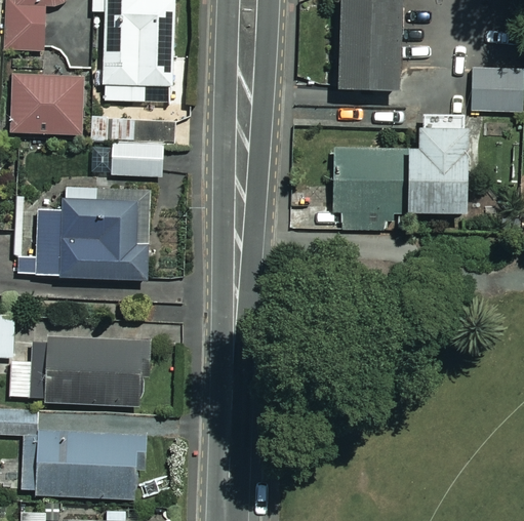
[(6,0),(7,49),(43,48),(42,4),(73,4),(73,0),(6,0)]
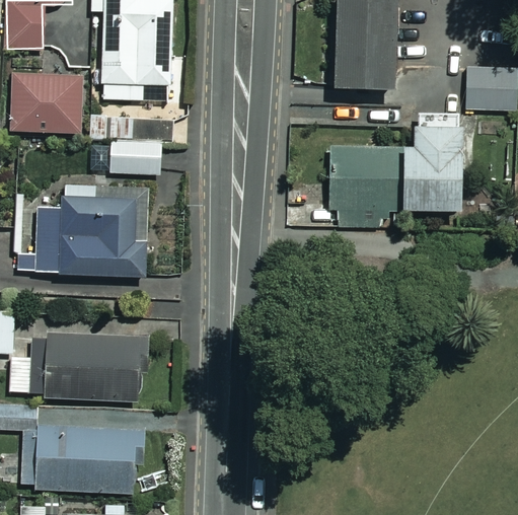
[(90,0),(90,11),(102,11),(100,98),(139,99),(139,84),(169,85),(170,0),(90,0)]
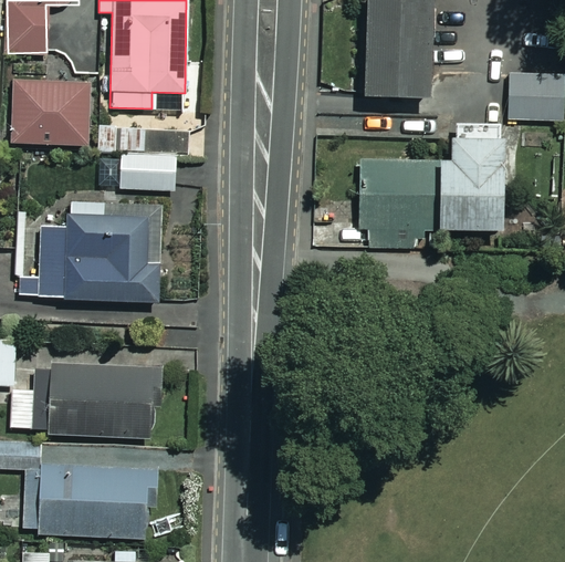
[(364,0),(361,100),(426,102),(429,0),(364,0)]
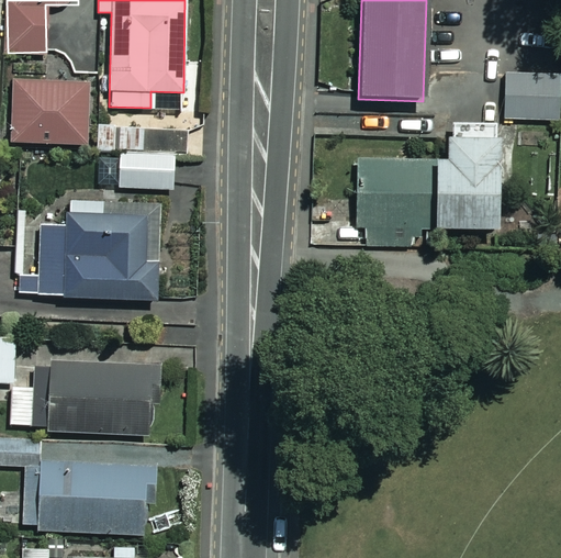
[(560,73),(505,73),(504,118),(559,119),(560,73)]
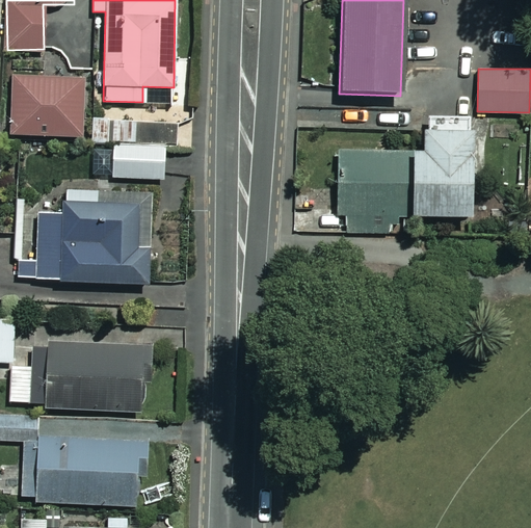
[(85,135),(86,75),(12,74),(11,134),(85,135)]
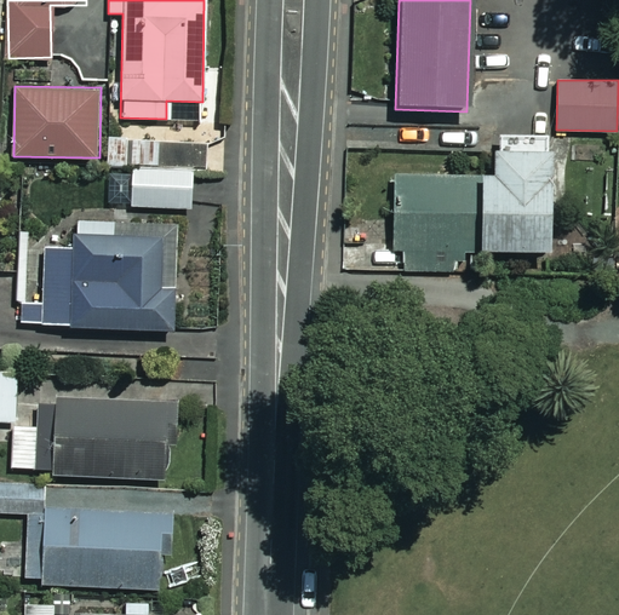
[(221,138),(105,133),(104,166),(219,171),(221,138)]
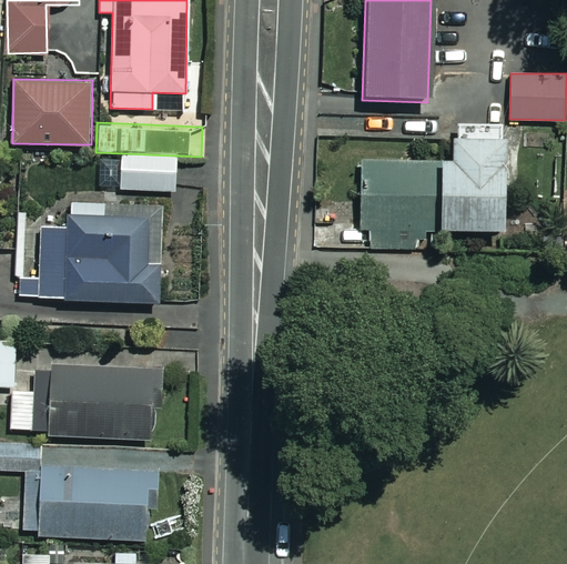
[(505,128),(458,126),(456,163),(363,158),(358,228),(372,229),(371,243),(424,247),(425,232),(498,237),(505,128)]
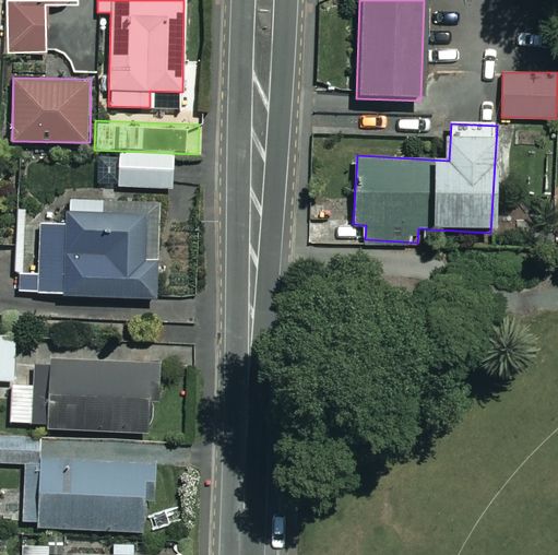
[(174,155),(120,152),(118,186),(171,189),(174,155)]
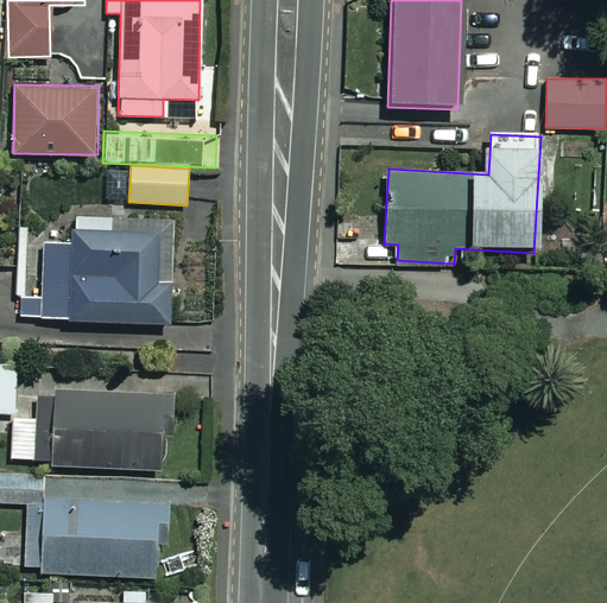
[(169,223),(74,220),(73,246),(43,245),(40,296),(21,294),(20,319),(164,325),(169,223)]
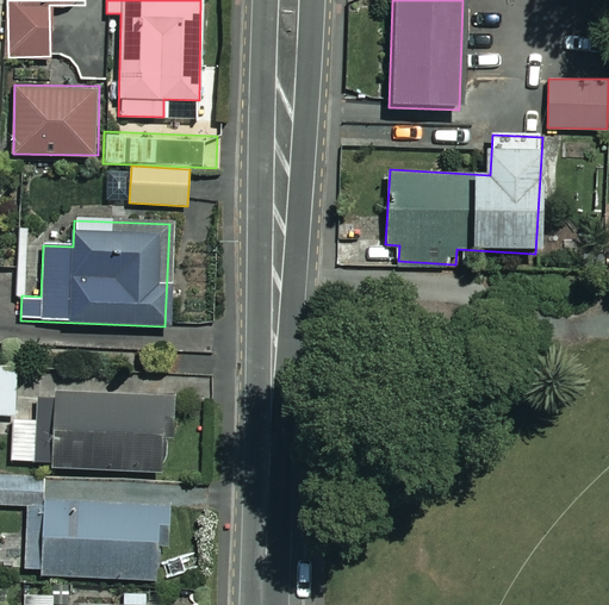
[(17,363),(0,362),(0,410),(17,411),(17,363)]
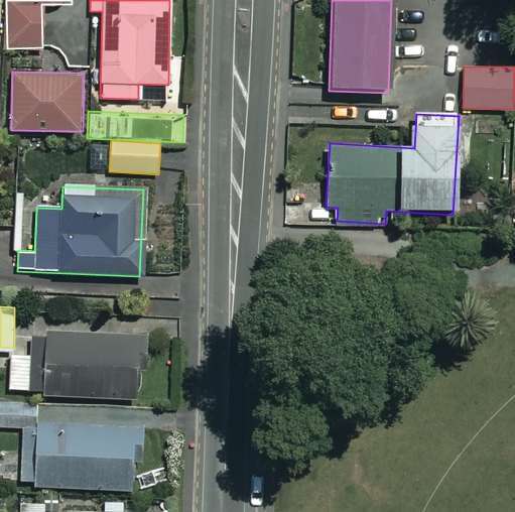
[(144,334),(42,330),(40,391),(141,395),(144,334)]
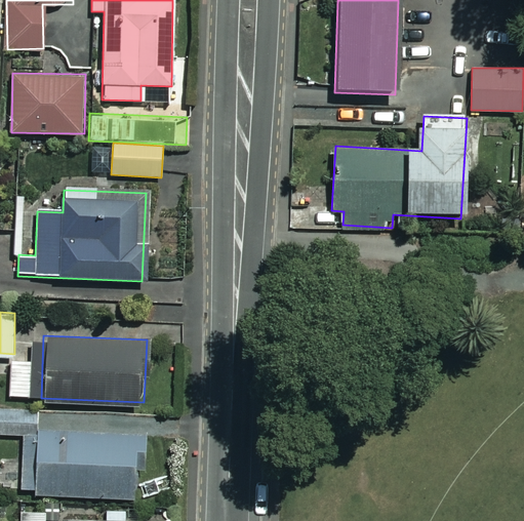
[(36,352),(14,352),(14,395),(36,395),(36,352)]
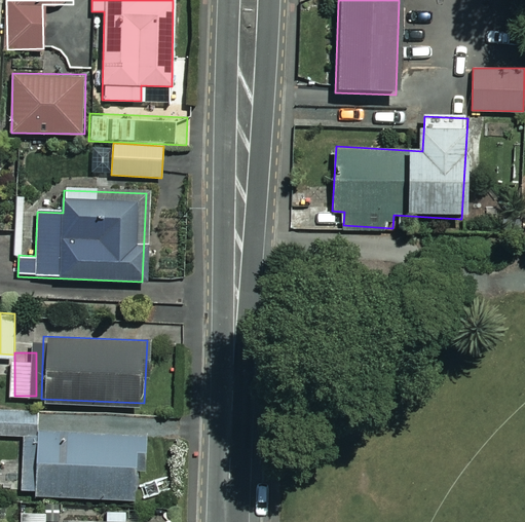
[(40,409),(0,407),(0,431),(27,433),(25,491),(143,495),(145,431),(39,427),(40,409)]
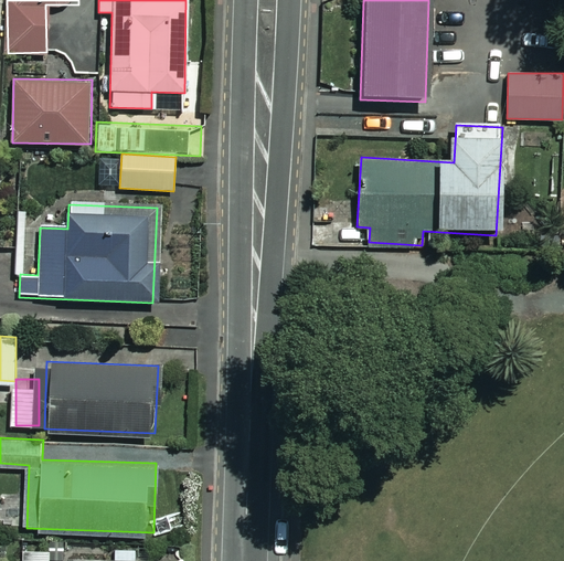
[(51,560),(52,547),(24,547),(24,560),(51,560)]
